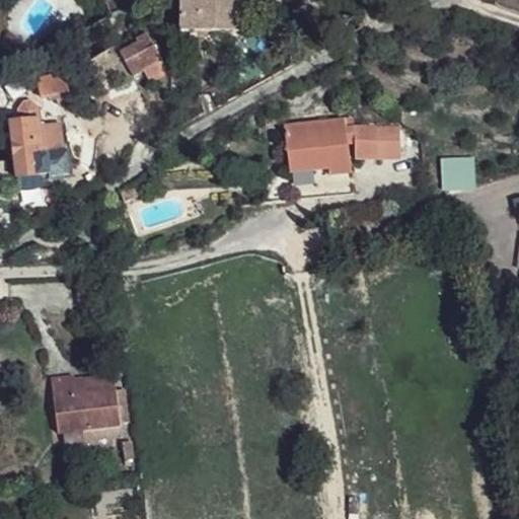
[(226,0),(181,0),(180,32),(226,34),(226,3),(226,0)]
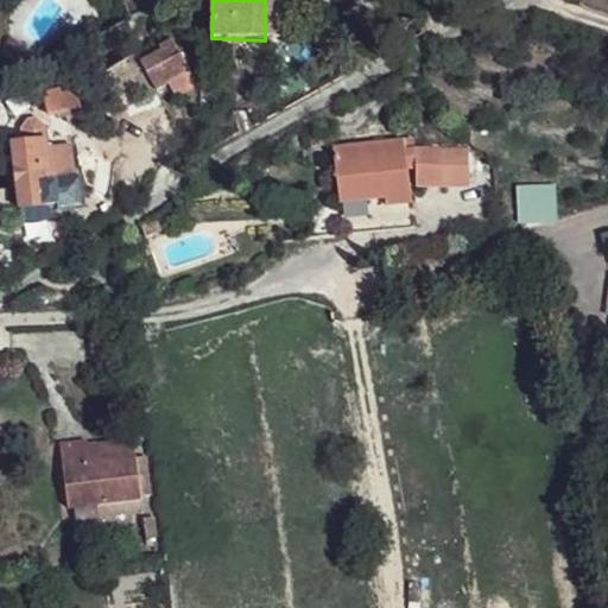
[(265,40),(295,42),(296,6),(265,4),(265,40)]
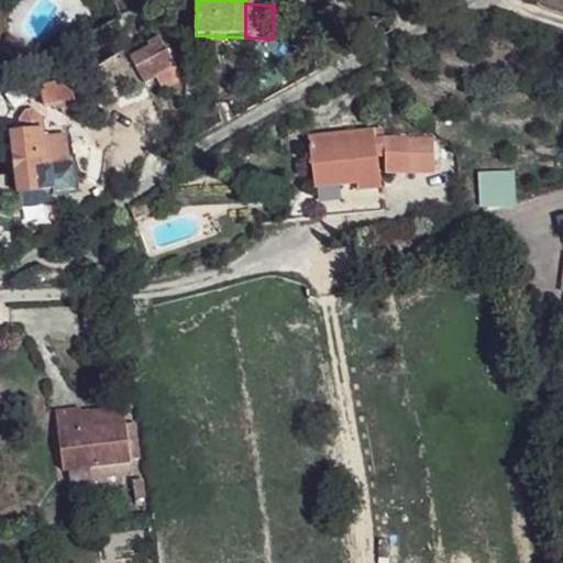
[(148,48),(132,58),(138,67),(147,62),(163,89),(180,79),(161,44),(150,51),(148,48)]
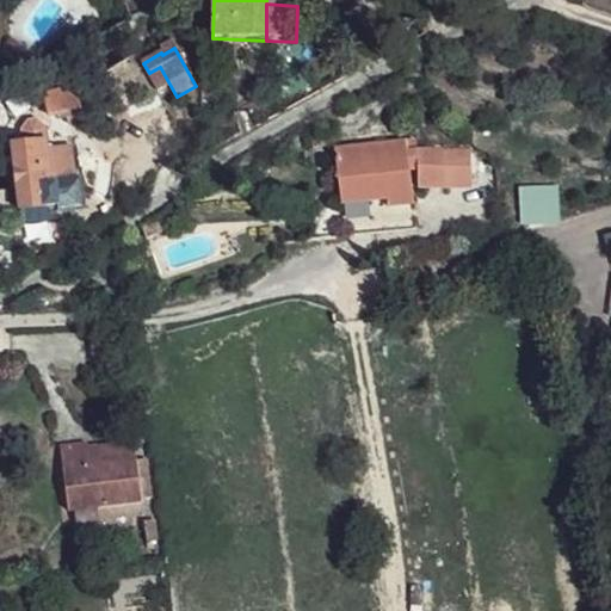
[(337,150),(340,193),(372,189),(372,184),(387,183),(388,198),(389,207),(414,204),(412,171),(418,170),(418,150),(409,152),(408,141),(337,150)]
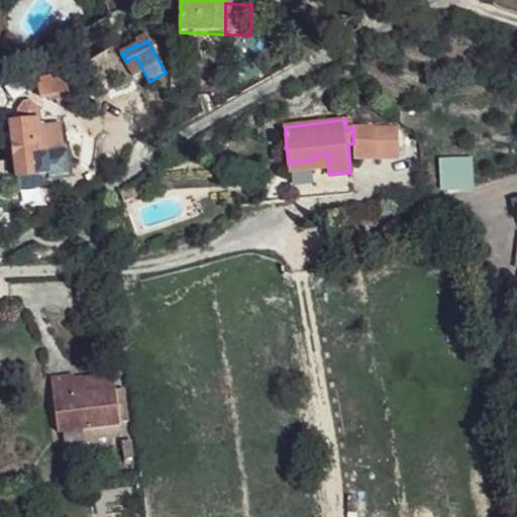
[(38,121),(10,125),(17,179),(71,172),(69,151),(63,152),(60,124),(39,126),(38,121)]
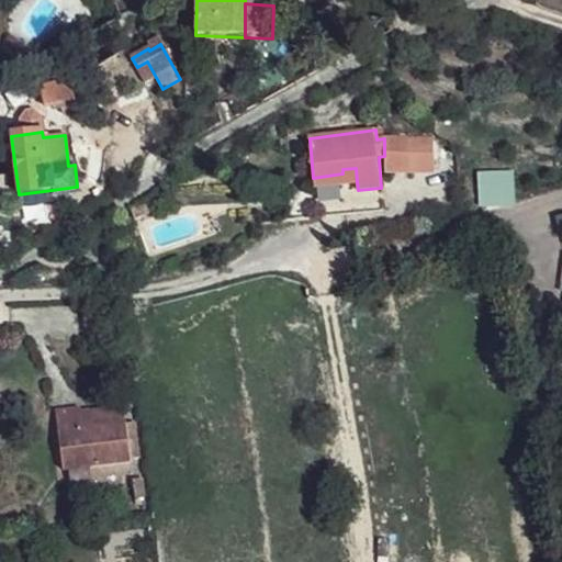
[(409,144),(412,170),(435,168),(434,137),(408,138),(409,144)]
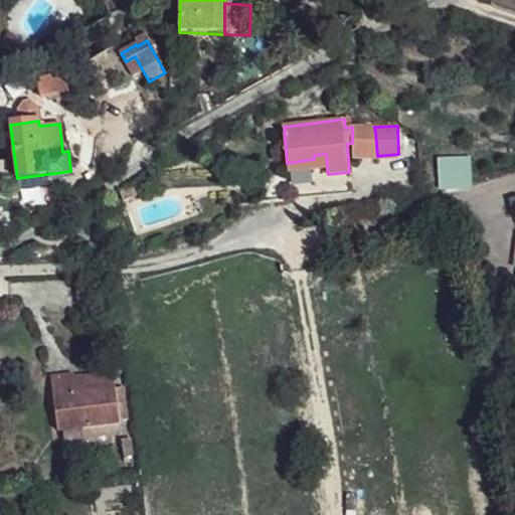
[(353,156),(377,156),(375,132),(374,127),(352,127),(352,143),(353,156)]
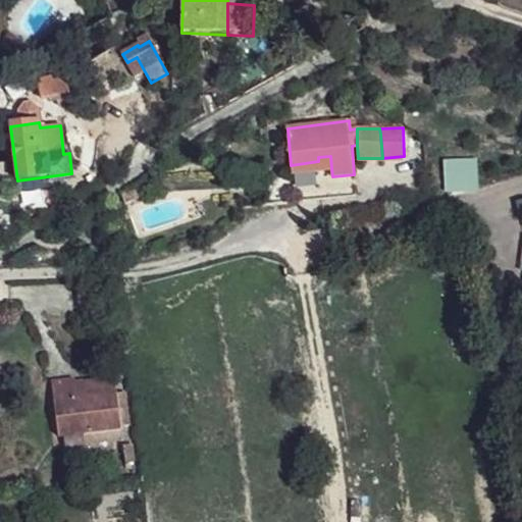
[(291,165),(293,174),(331,169),(330,156),(318,157),(318,161),(291,165)]
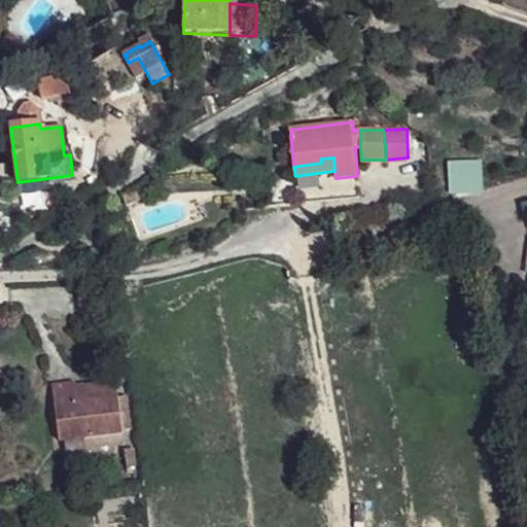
[(83,402),(116,398),(114,381),(72,387),(73,395),(82,394),(83,402)]
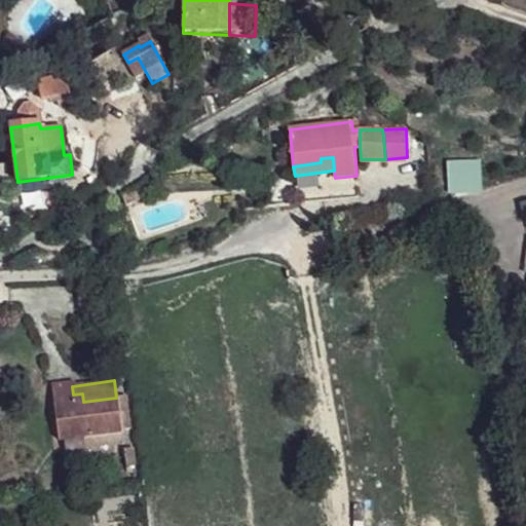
[(71,382),(49,385),(58,442),(62,441),(82,438),(122,433),(122,431),(129,430),(125,397),(117,399),(117,397),(116,398),(83,402),(82,393),(73,395),(72,386),(71,382)]
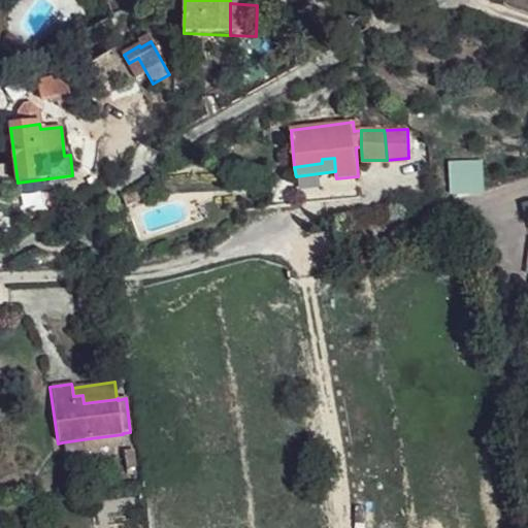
[(83,439),(62,442),(64,458),(85,455),(83,439)]
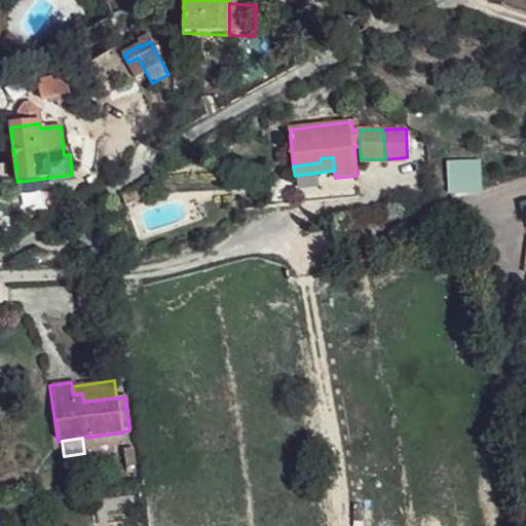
[(136,465),(133,449),(124,450),(127,467),(136,465)]
